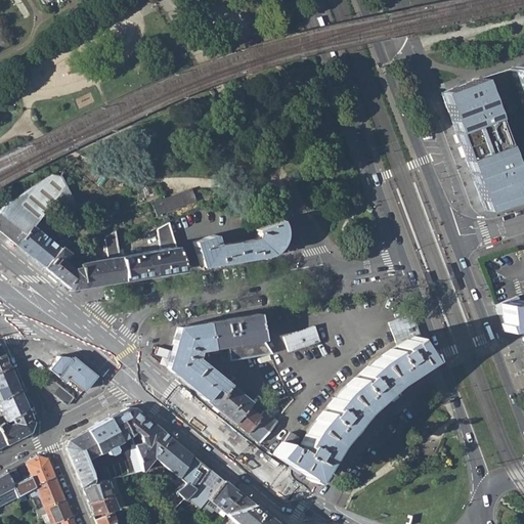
[(523,61),(515,66),(523,93),(523,61)]
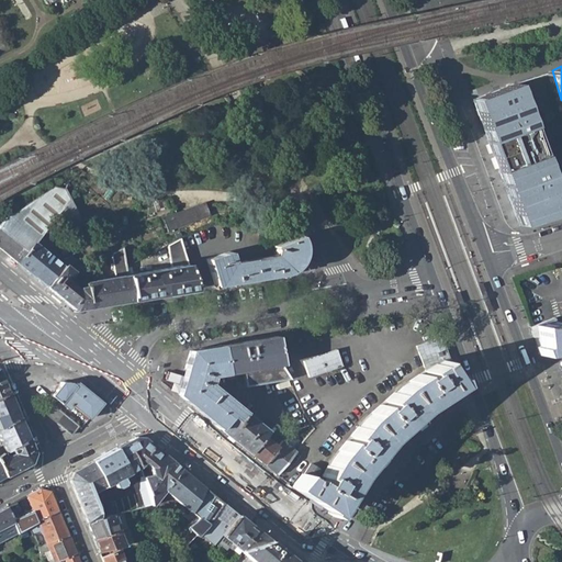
[(513,83),(557,211),(561,209),(561,100),(552,70),(513,83)]
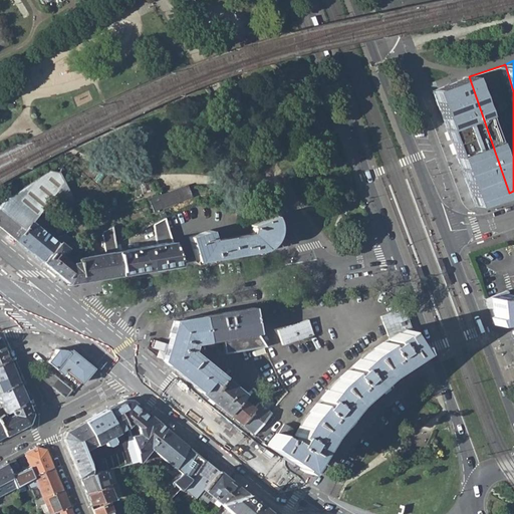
[(473,205),(509,193),(469,76),(430,89),(465,183),(473,205)]
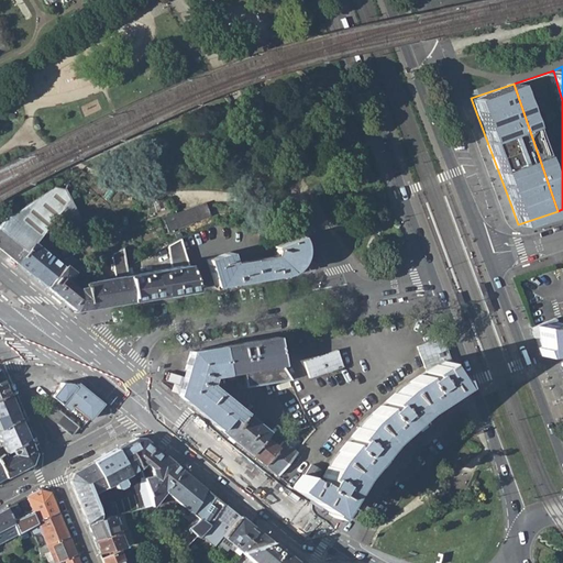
[(0,250),(18,264),(34,244),(53,221),(70,236),(83,222),(62,185),(6,218),(0,224),(0,250)]
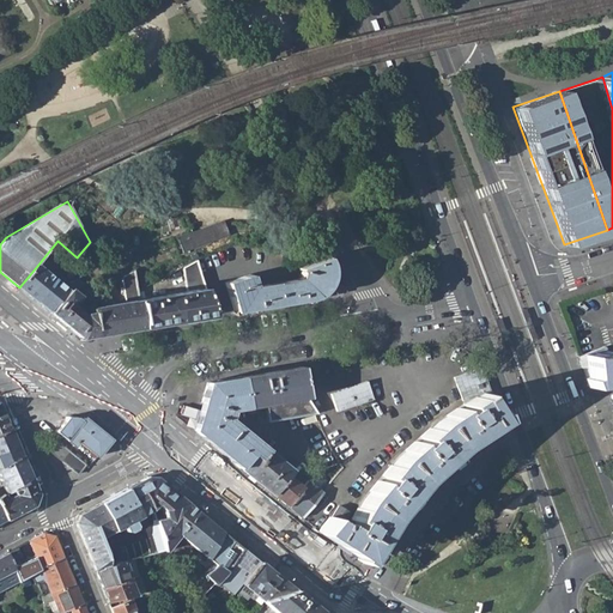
[(178,240),(184,253),(228,236),(223,223),(190,235),(178,240)]
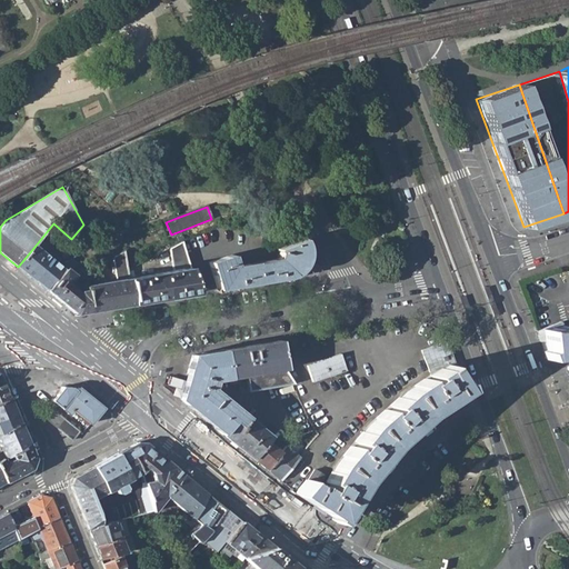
[(257,263),(260,283),(291,278),(297,275),(303,269),(306,265),(308,259),(309,255),(308,248),(303,238),(278,249),(280,253),(278,260),(257,263)]
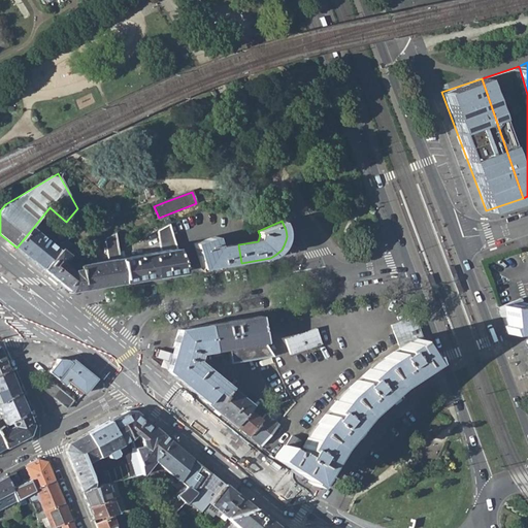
[(129,258),(133,282),(185,272),(169,225),(158,231),(160,253),(129,258)]
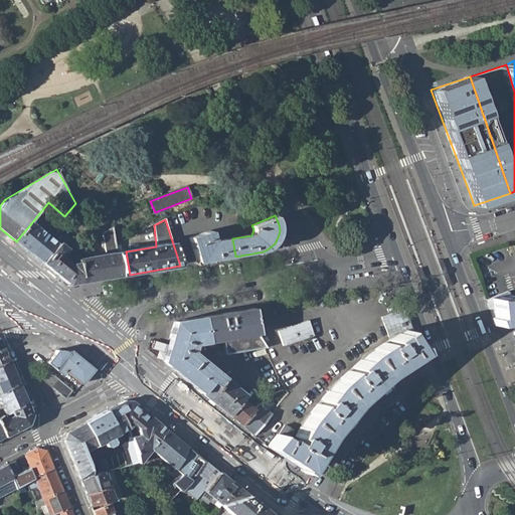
[(57,245),(31,223),(16,241),(43,264),(57,245)]
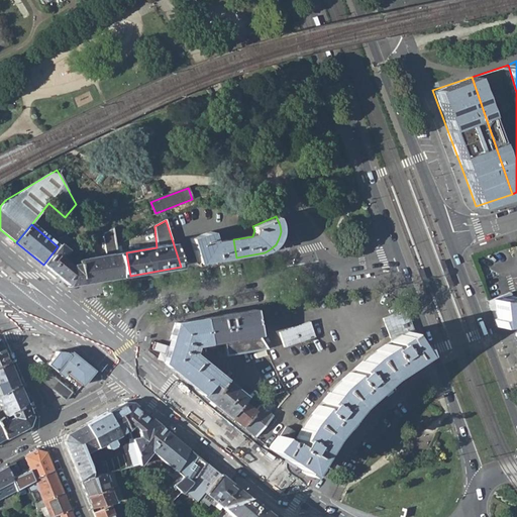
[(78,266),(81,284),(121,277),(116,254),(115,245),(112,229),(103,234),(106,255),(85,259),(85,260),(77,262),(78,266)]
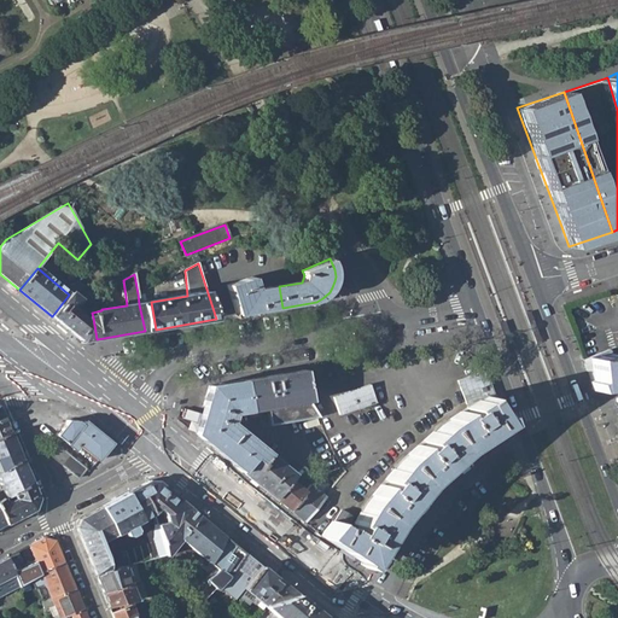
[(227,286),(237,315),(283,308),(279,286),(256,290),(252,278),(227,286)]
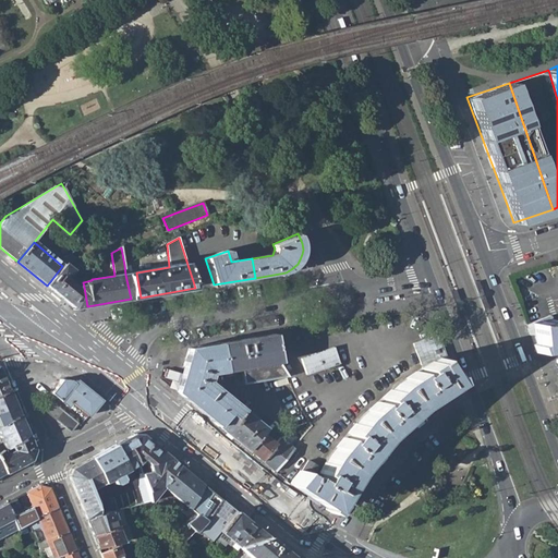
[(87,306),(84,287),(77,288),(76,290),(67,282),(68,279),(65,277),(70,271),(63,265),(62,266),(47,286),(74,308),(87,306)]
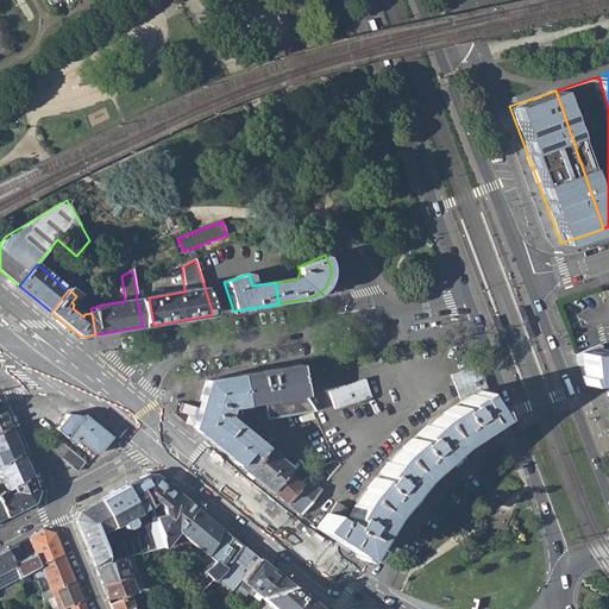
[(149,297),(137,300),(143,326),(154,325),(149,297)]
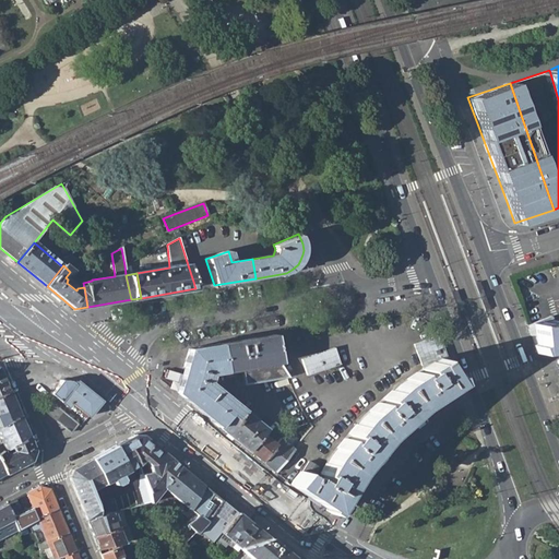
[(485,309),(489,308),(485,296),(479,282),(475,283),(485,309)]
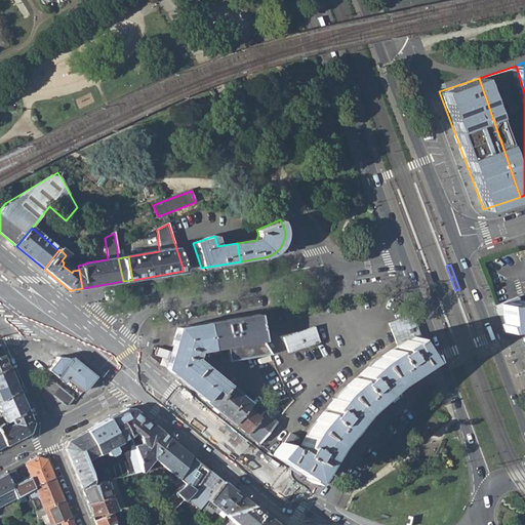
[(429,273),(425,275),(430,286),(434,298),(438,297),(429,273)]
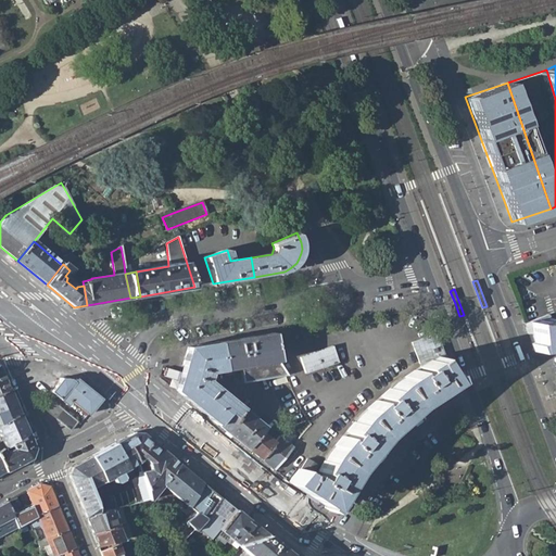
[(534,351),(555,346),(555,317),(550,318),(547,314),(525,324),(534,351)]
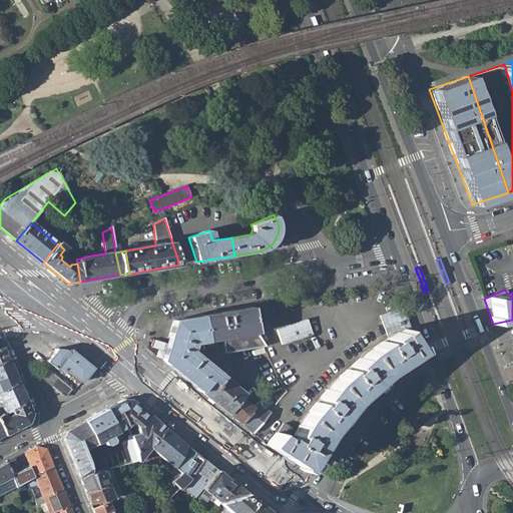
[(222,340),(225,354),(264,347),(258,335),(252,309),(208,316),(202,317),(206,342),(212,341),(222,340)]
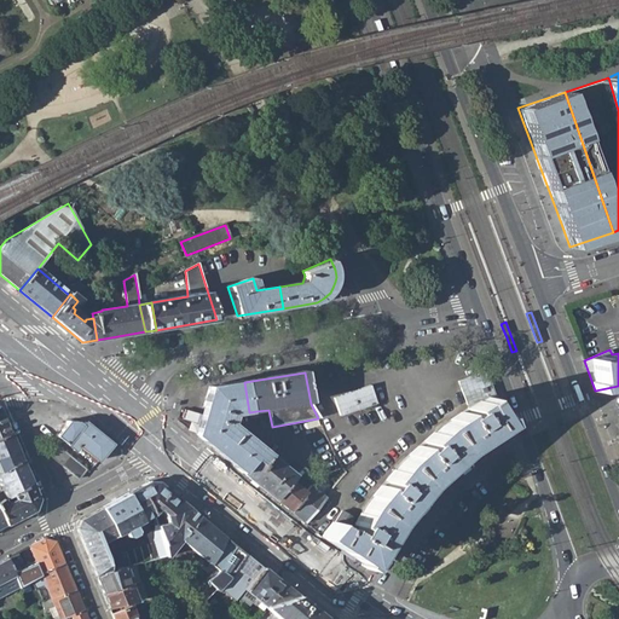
[(475,377),(479,387),(490,382),(486,374),(475,377)]
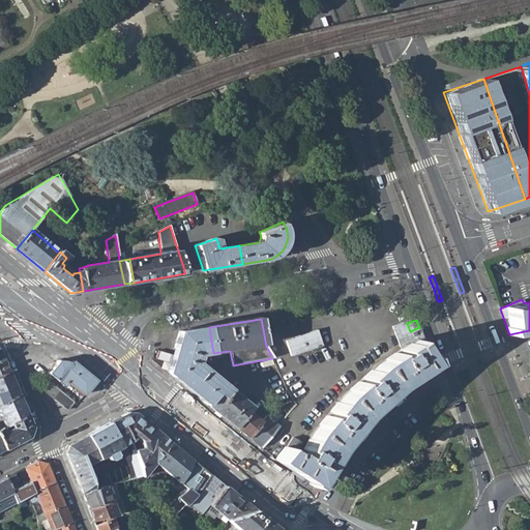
[(392,328),(395,335),(410,331),(407,323),(392,328)]
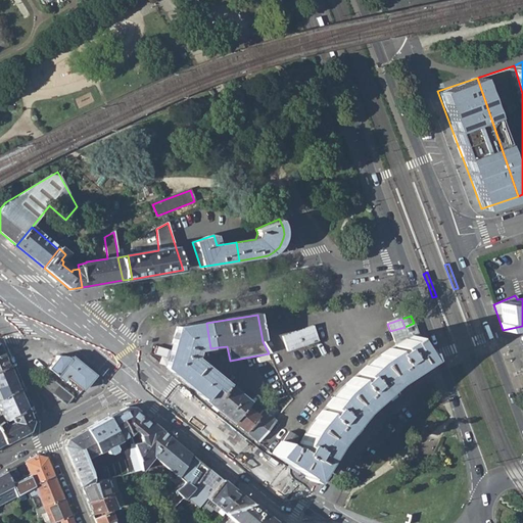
[(165,368),(205,400),(215,389),(221,394),(228,385),(195,360),(197,350),(210,348),(206,323),(178,328),(165,368)]
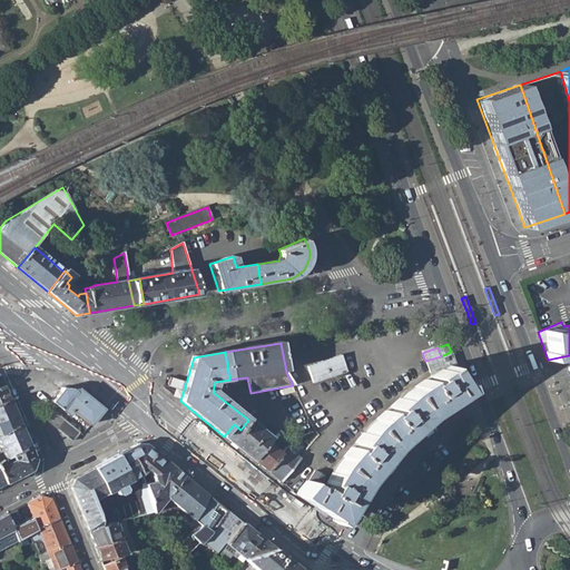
[(425,361),(430,374),(455,365),(451,352),(441,356),(425,361)]
